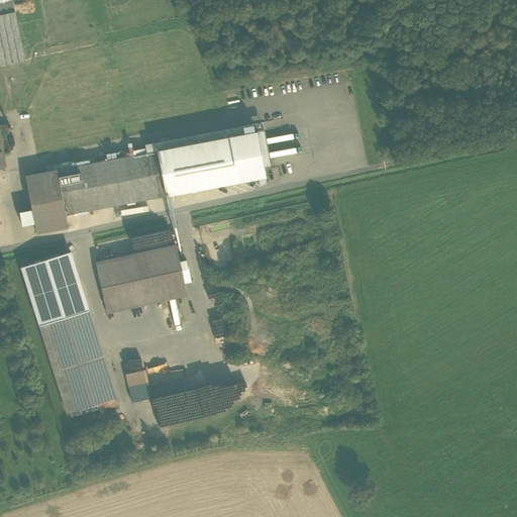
[(12,0),(0,2),(0,14),(15,12),(12,0)]
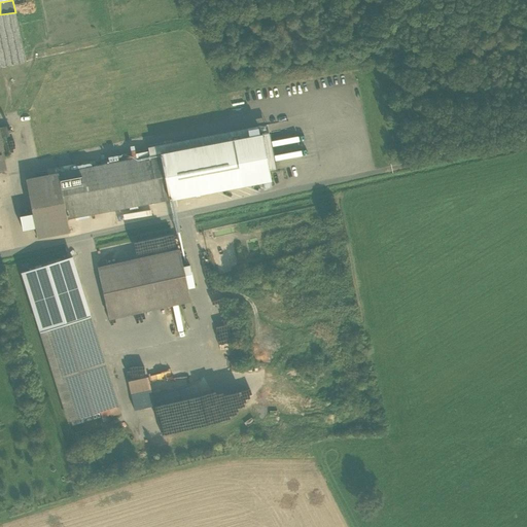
[(15,12),(0,14),(0,67),(8,66),(26,62),(15,12)]
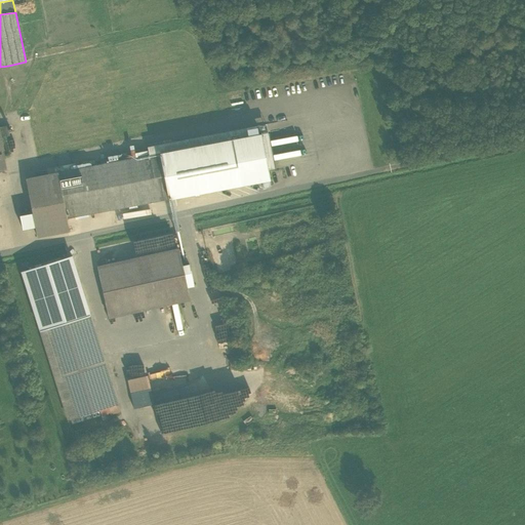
[(7,126),(0,127),(0,137),(0,138),(9,136),(8,133),(11,133),(10,129),(7,130),(7,126)]
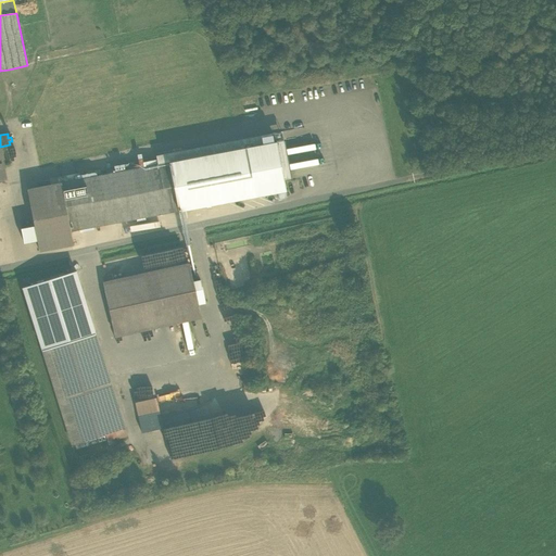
[(276,141),(169,162),(178,211),(286,190),(283,180),(290,178),(283,141),(277,142),(276,141)]
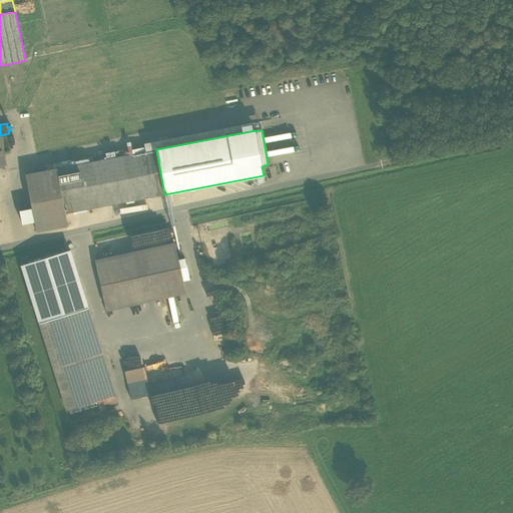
[(91,156),(80,158),(81,163),(74,165),(73,159),(45,165),(46,170),(25,174),(31,208),(34,221),(36,231),(67,225),(65,213),(164,194),(156,149),(92,161),(91,156)]
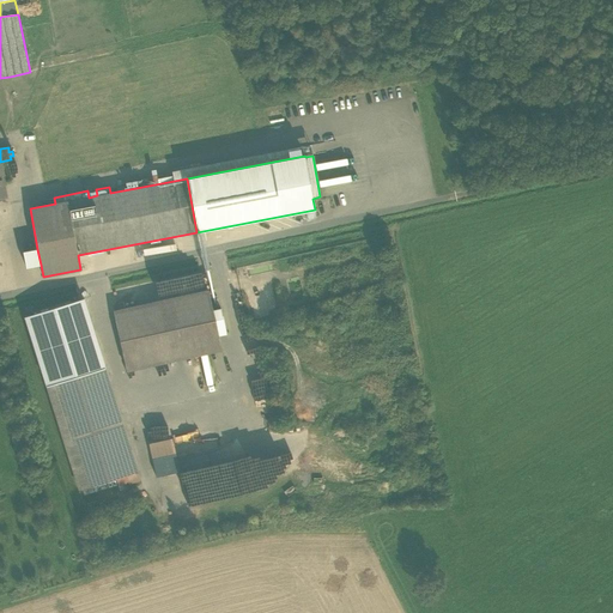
[(41,265),(37,249),(23,252),(25,268),(41,265)]
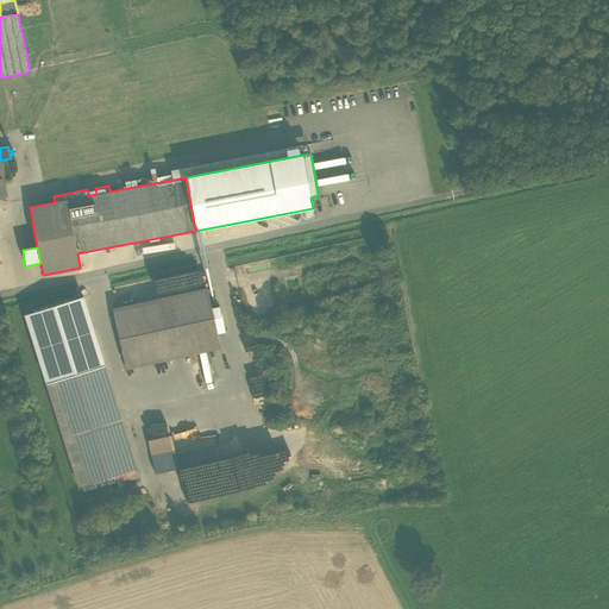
[(207,289),(113,311),(126,368),(219,347),(207,289)]
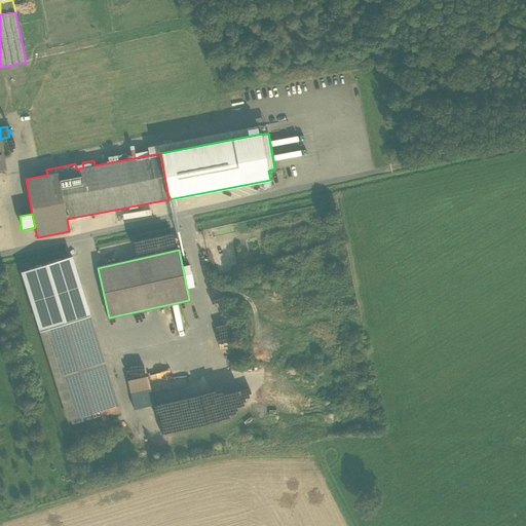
[(22,271),(41,330),(88,314),(70,257),(22,271)]
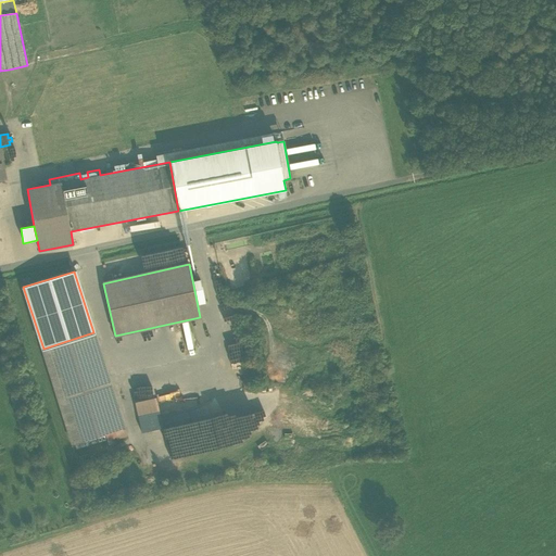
[(93,332),(43,349),(73,444),(105,434),(114,431),(123,429),(124,428),(93,332)]
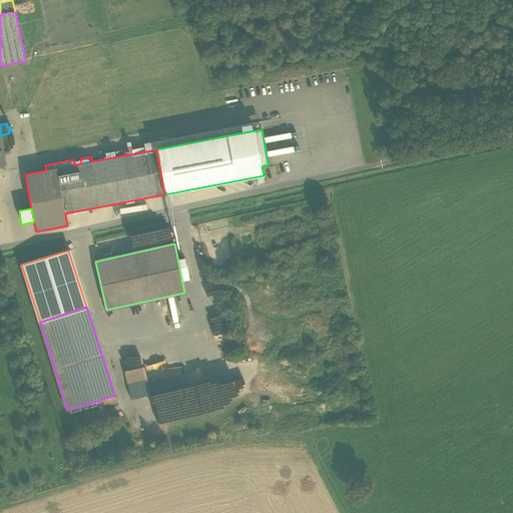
[(144,367),(124,372),(127,384),(146,379),(144,367)]
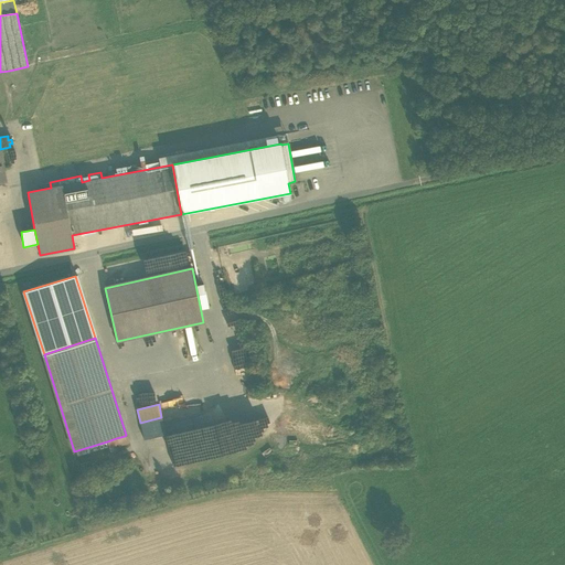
[(161,417),(140,423),(144,440),(166,435),(161,417)]
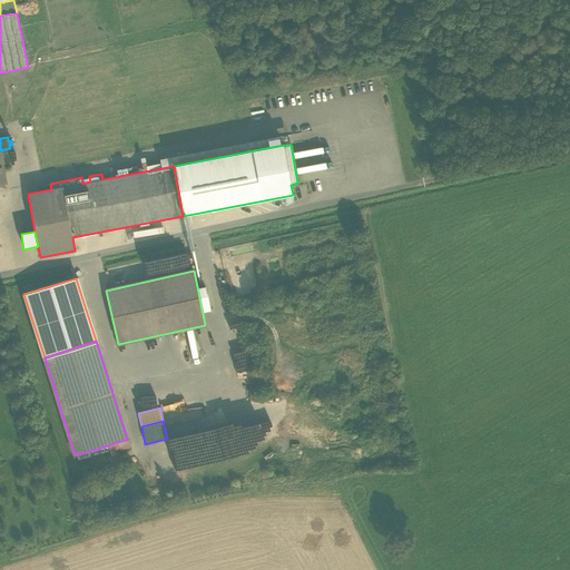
[(126,440),(117,442),(119,449),(119,450),(130,446),(128,440),(127,440),(126,440)]
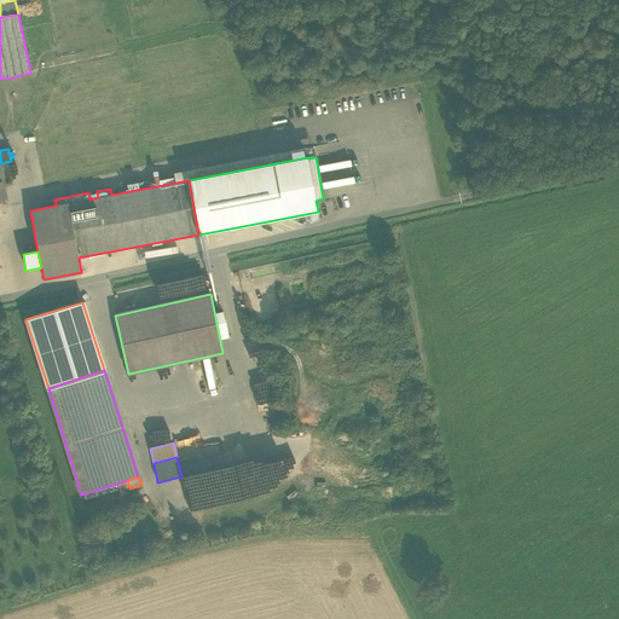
[(127,480),(117,484),(119,491),(129,487),(127,480)]
